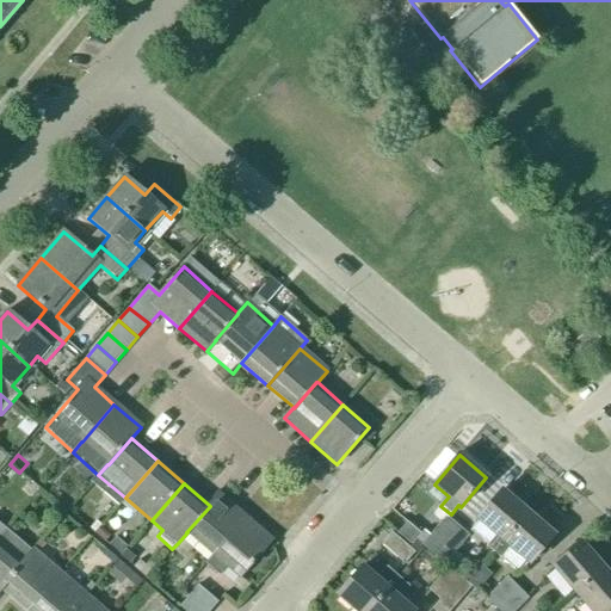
[(494,551),(528,512),(503,491),(476,520),(495,537),(487,545),(494,551)]
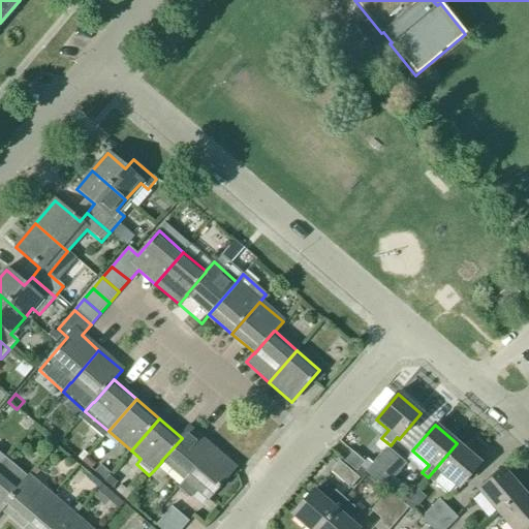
[(184,480),(212,447),(189,428),(181,437),(182,438),(161,461),(162,461),(184,479),(184,480)]
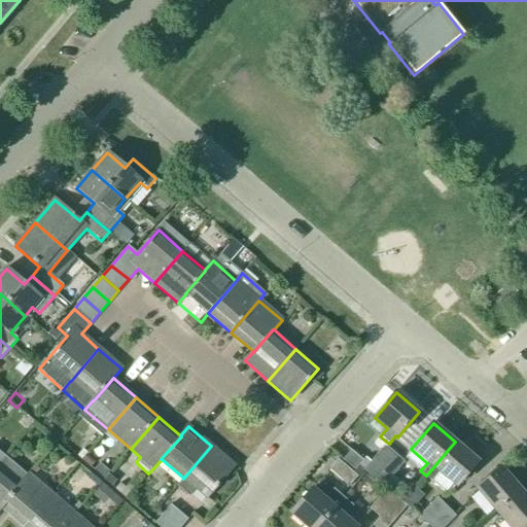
[(455,442),(426,476),(432,481),(438,472),(455,487),(478,461),(455,442)]
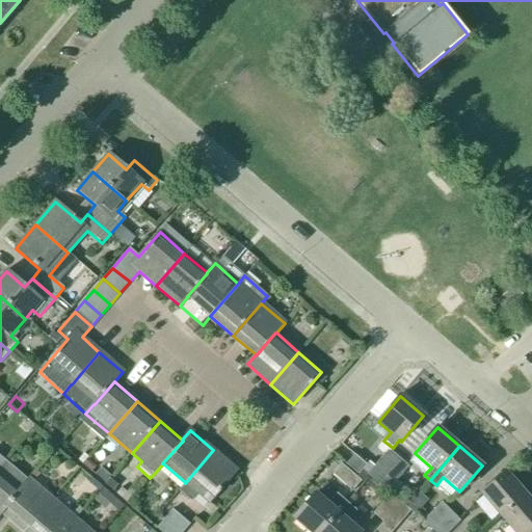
[(185,483),(185,482),(180,489),(192,500),(197,494),(209,503),(237,471),(213,450),(185,483)]
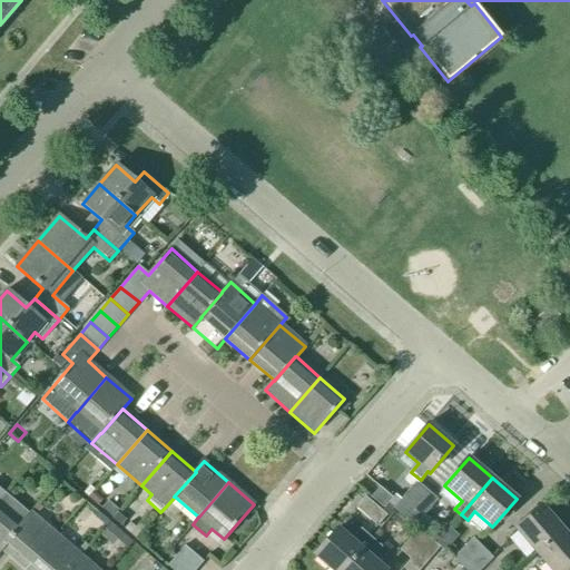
[(404,518),(426,491),(415,482),(393,509),(404,518)]
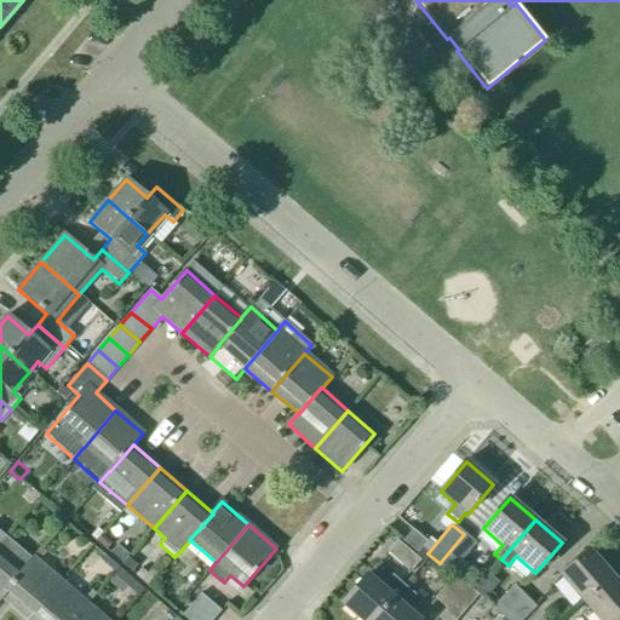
[(417,554),(426,543),(413,530),(403,541),(417,554)]
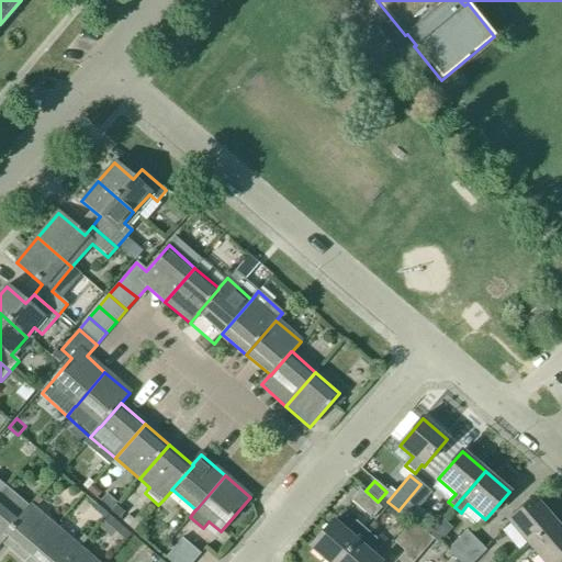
[(92,484),(87,491),(97,498),(101,493),(92,484)]
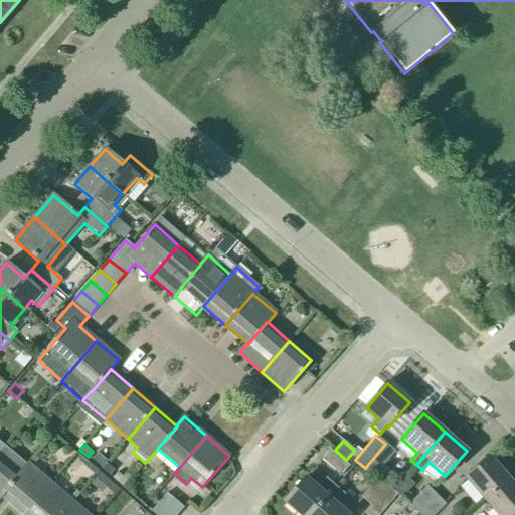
[(385,444),(365,468),(374,476),(395,452),(385,444)]
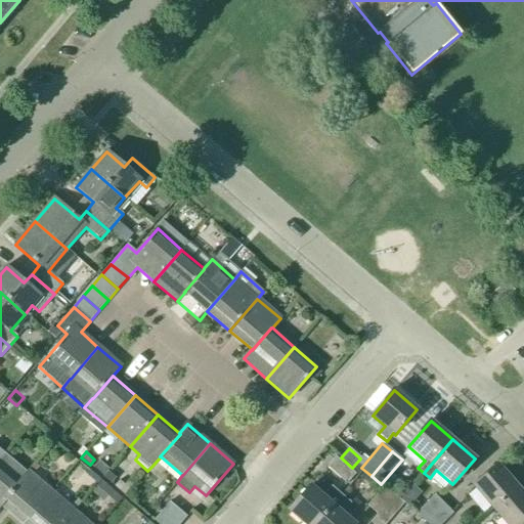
[(20,482),(28,474),(5,453),(0,460),(0,506),(2,505),(1,505),(22,482),(20,482)]
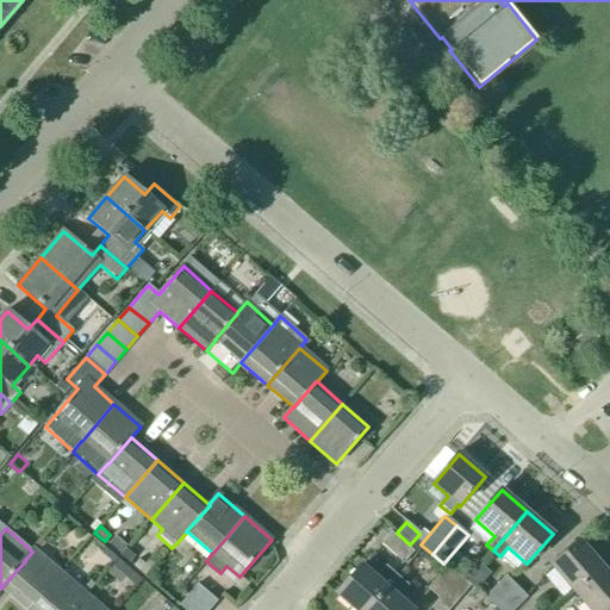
[(403,564),(414,552),(391,533),(380,545),(403,564)]
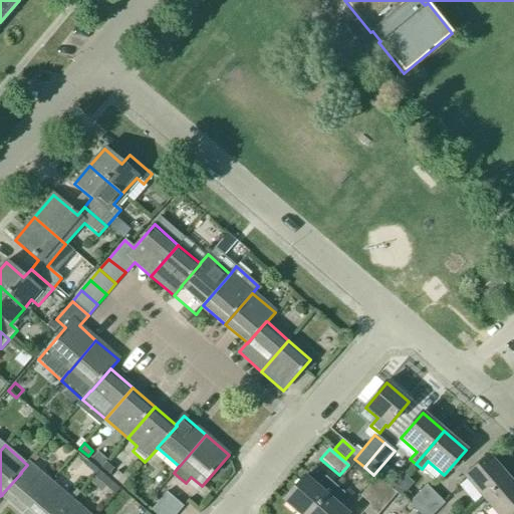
[(97,453),(91,459),(100,467),(106,461),(97,453)]
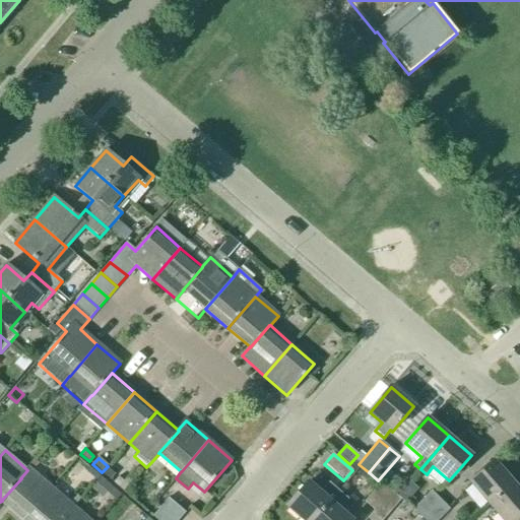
[(489,506),(514,483),(495,462),(469,483),(489,506)]
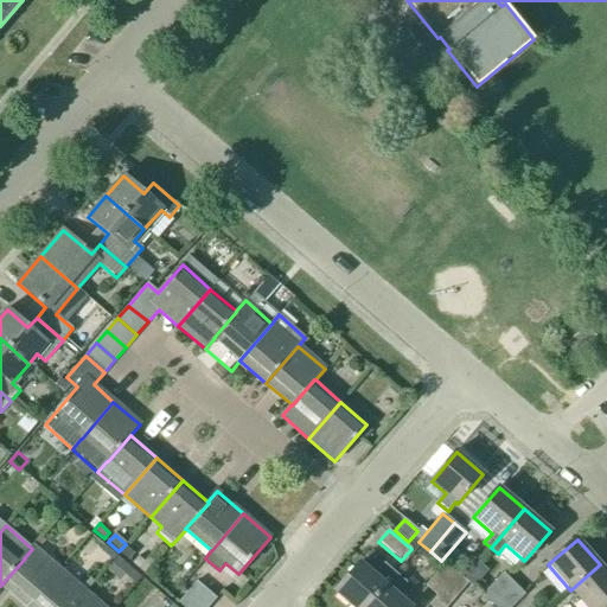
[(27,606),(59,570),(33,548),(32,549),(24,558),(25,558),(1,585),(2,585),(27,606)]
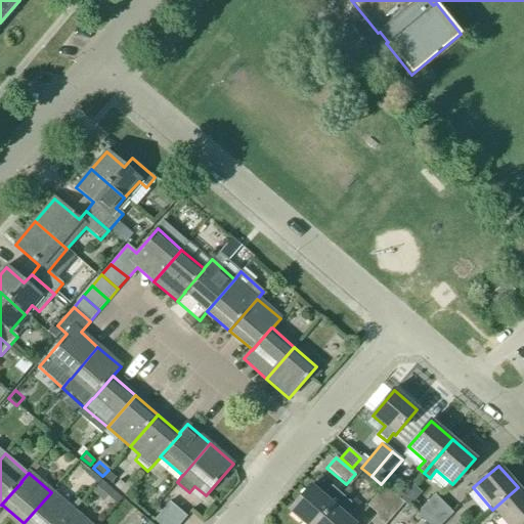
[(126,496),(137,483),(130,477),(124,484),(119,480),(114,486),(126,496)]
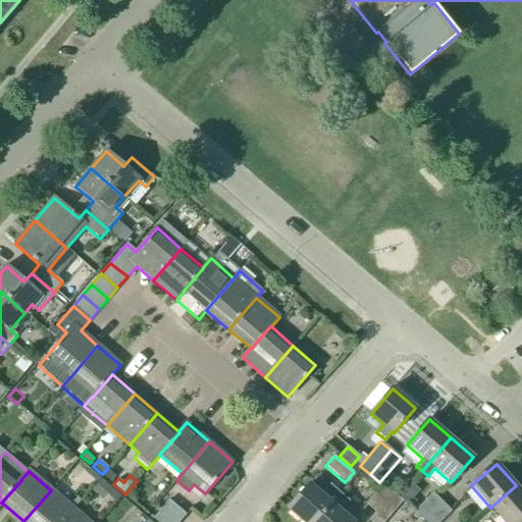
[(102,500),(111,489),(100,479),(91,489),(102,500)]
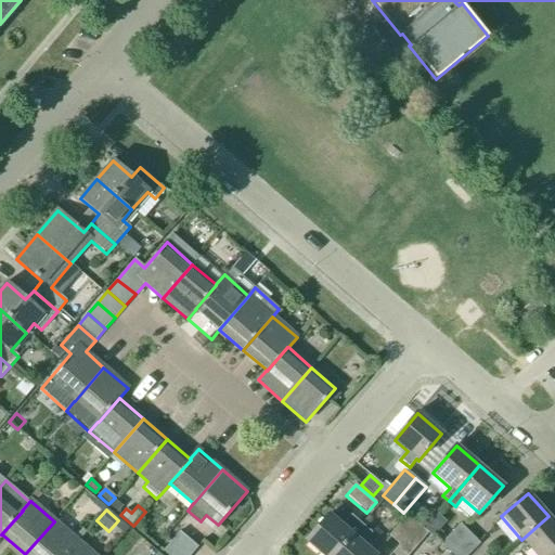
[(334,554),(352,534),(362,524),(351,515),(341,526),(330,515),(306,542),(321,554),(334,554)]
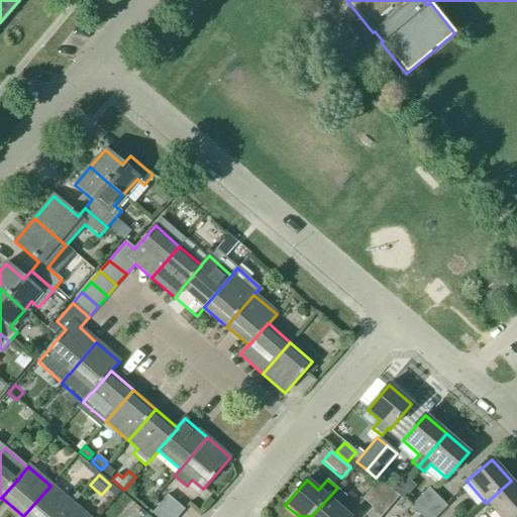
[(372,508),(389,489),(379,480),(363,500),(372,508)]
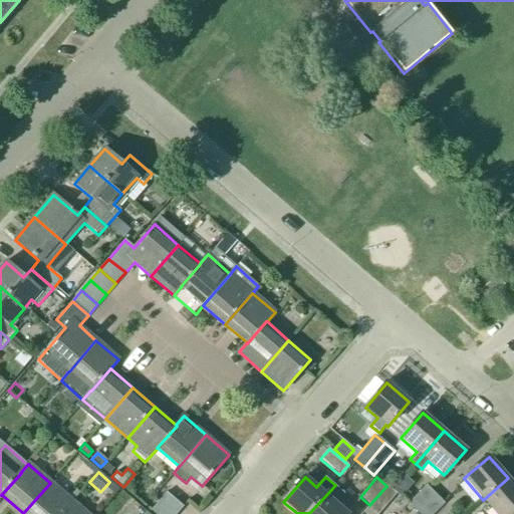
[(513,485),(508,478),(483,500),(495,513),(508,513),(513,509),(513,485)]
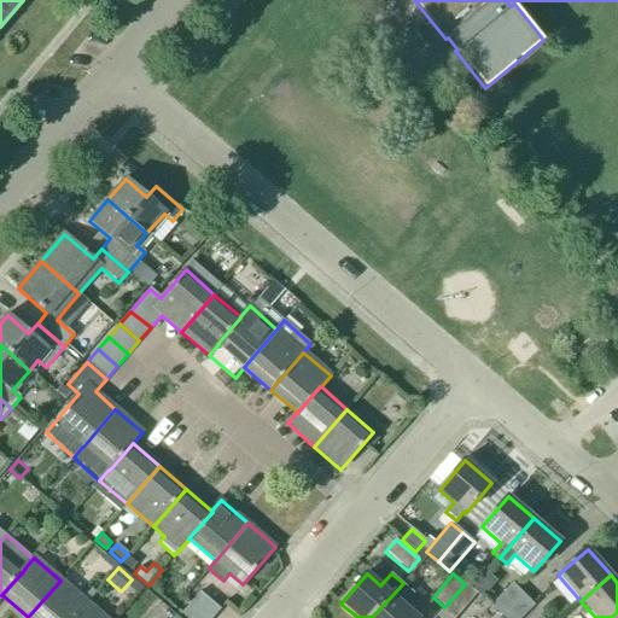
[(28,617),(74,617),(87,604),(60,581),(28,617)]
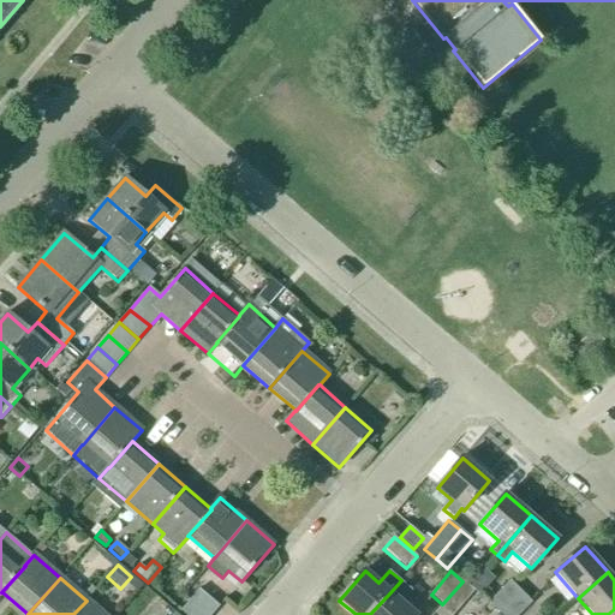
[(390,592),(370,614),(416,614),(401,602),(412,590),(401,580),(390,592)]
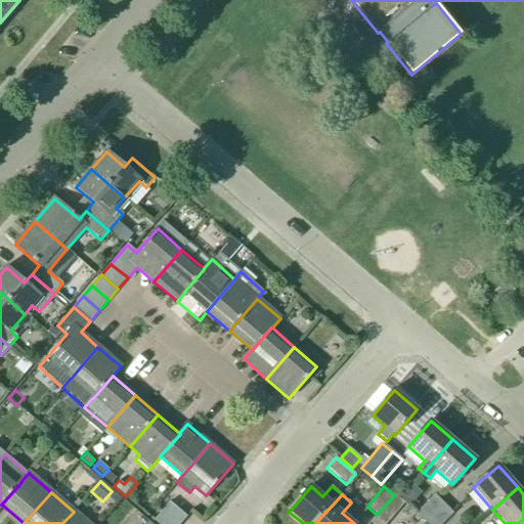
[(377,515),(370,522),(372,523),(386,523),(403,504),(394,495),(377,515)]
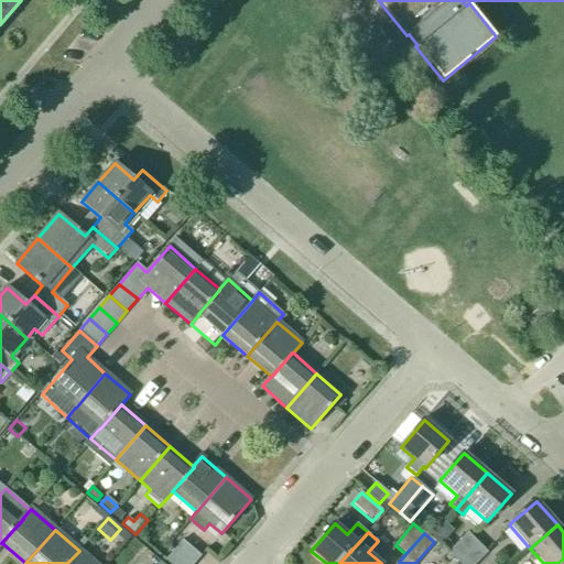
[(457,563),(477,543),(468,533),(448,553),(457,563)]
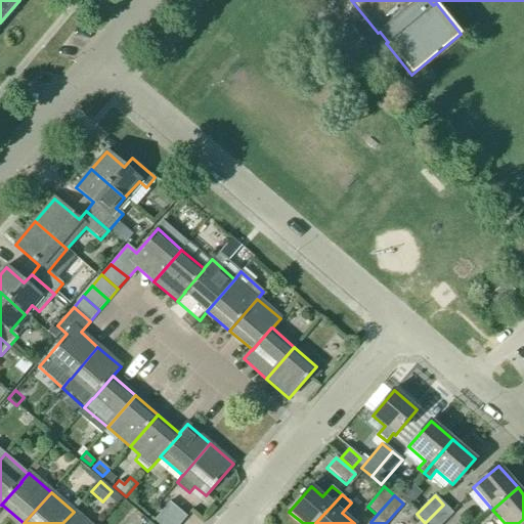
[(170,503),(162,512),(176,523),(180,523),(186,517),(170,503)]
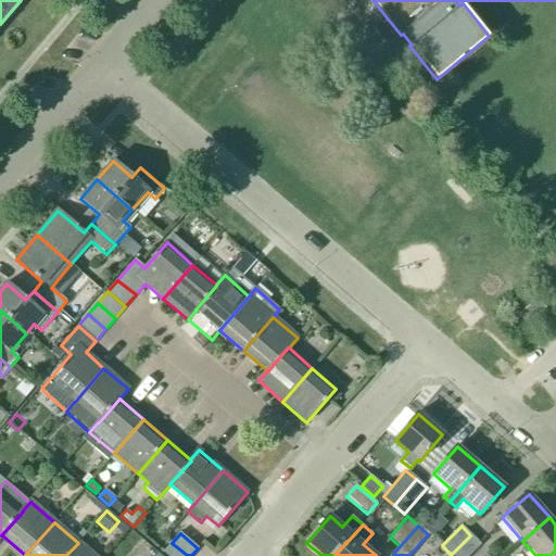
[(470,535),(451,555),(452,555),(469,555),(480,545),(470,535)]
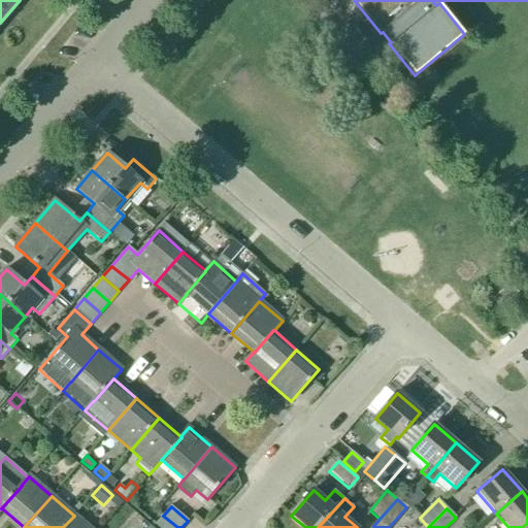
[(89,527),(74,516),(63,527),(89,527)]
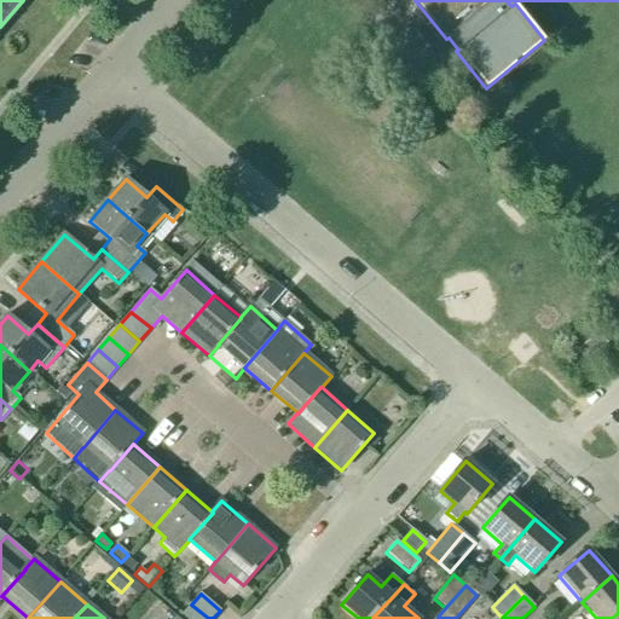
[(185,618),(208,618),(191,605),(181,615),(185,618)]
